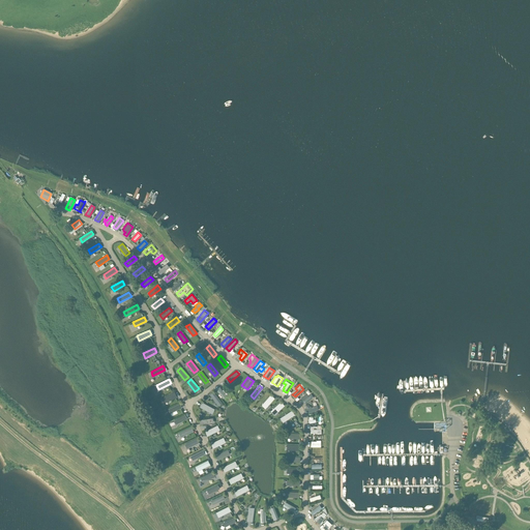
[(219,386),(216,389),(223,398),(227,395),(219,386)]
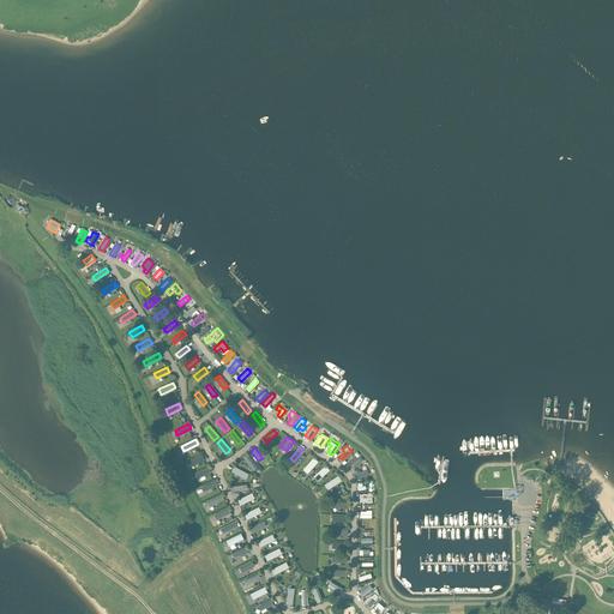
[(247,452),(244,456),(253,469),(258,465),(247,452)]
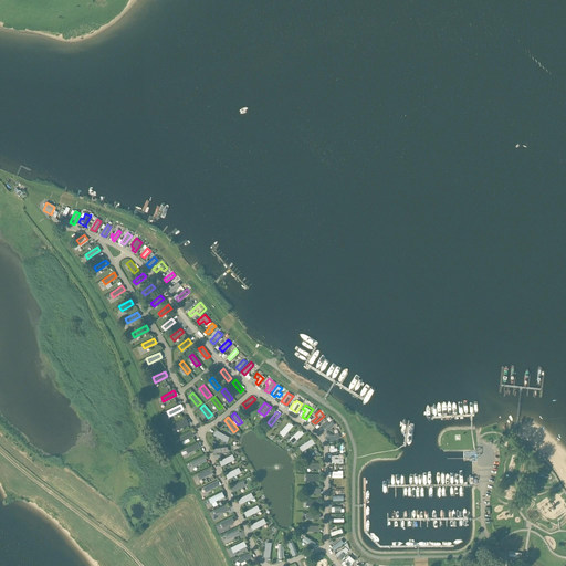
[(186,418),(174,425),(176,429),(188,422),(186,418)]
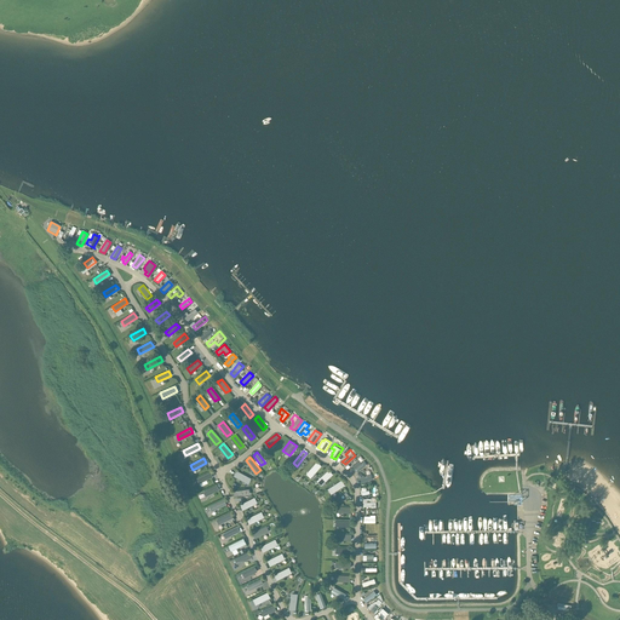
[(365,460),(355,468),(357,471),(367,464),(365,460)]
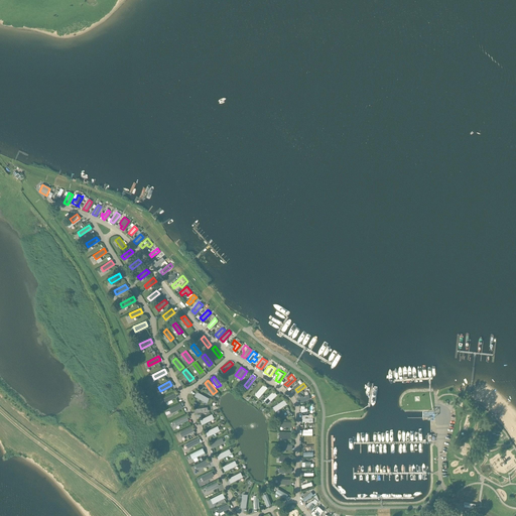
[(264,384),(255,394),(259,397),(268,387),(264,384)]
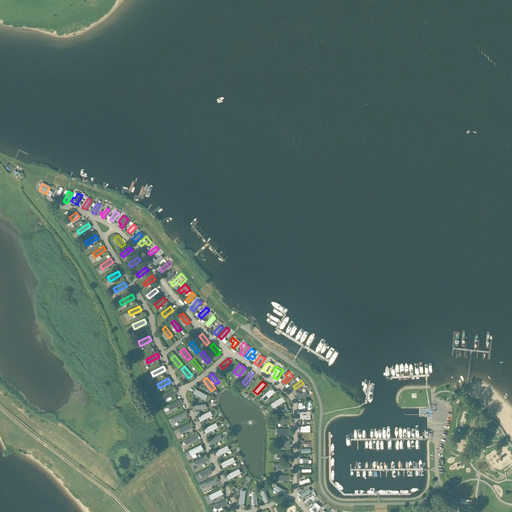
[(196,388),(193,392),(205,398),(207,394),(196,388)]
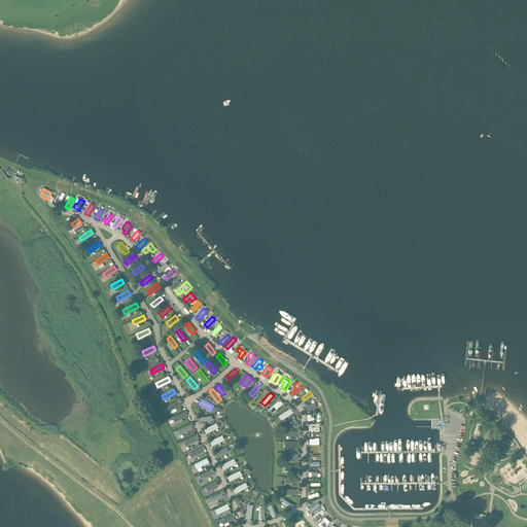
[(280,399),(270,409),(273,412),(283,402),(280,399)]
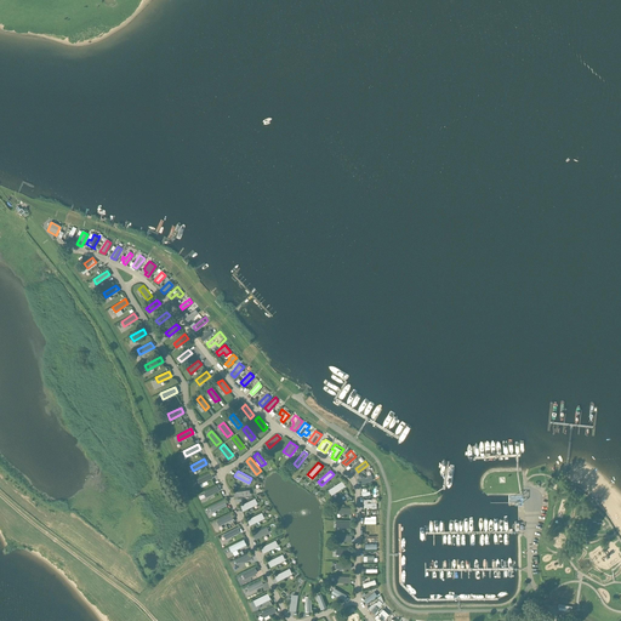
[(211,472),(197,478),(199,484),(214,477),(212,476),(211,472)]
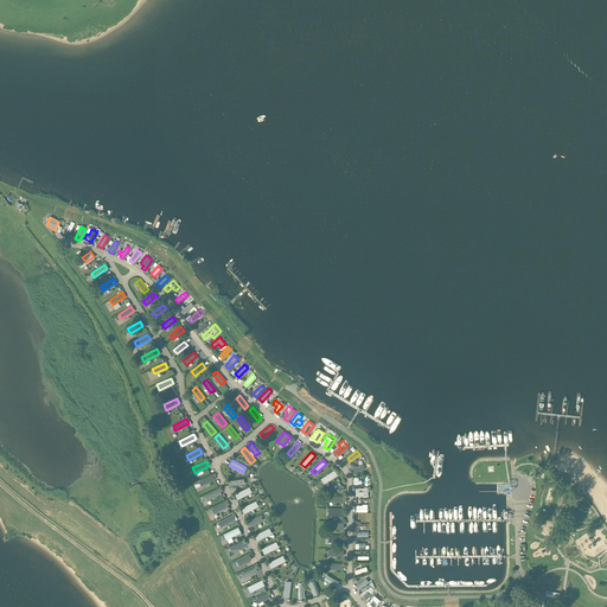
[(334,470),(321,478),(325,483),(338,474),(334,470)]
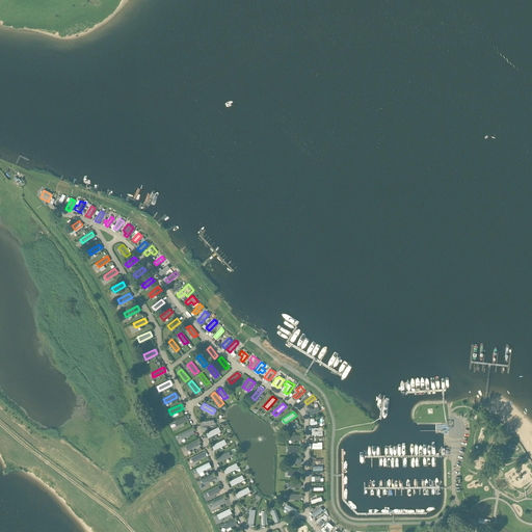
[(186,416),(175,422),(177,425),(188,420),(186,416)]
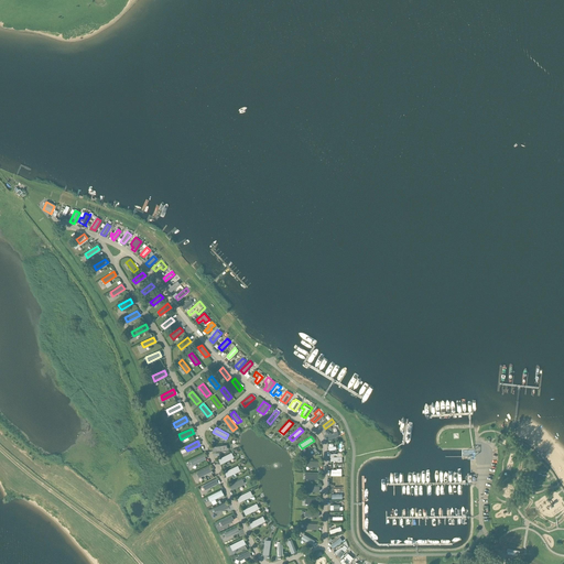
[(231,452),(218,458),(220,463),(234,456),(231,452)]
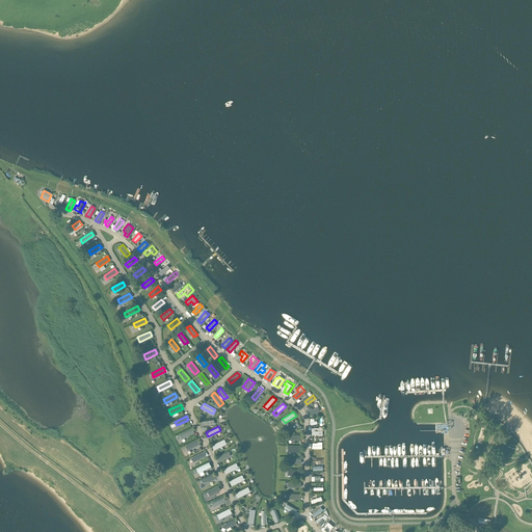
[(191,427),(179,433),(182,439),(194,432),(191,427)]
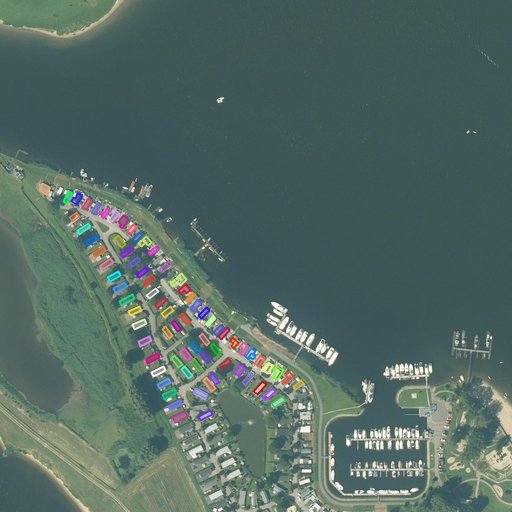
[(216,422),(204,428),(206,432),(218,426),(216,422)]
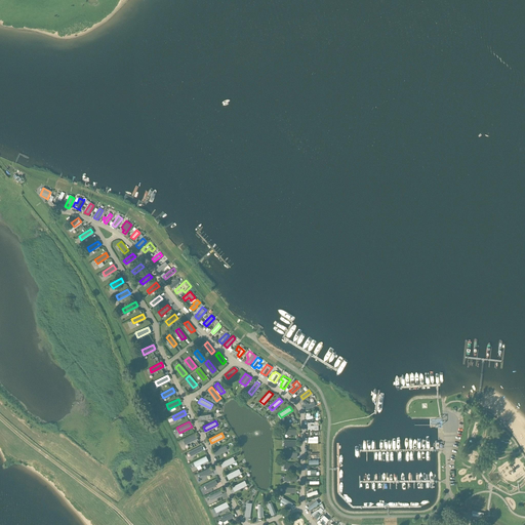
[(195,434),(184,440),(186,444),(198,438),(195,434)]
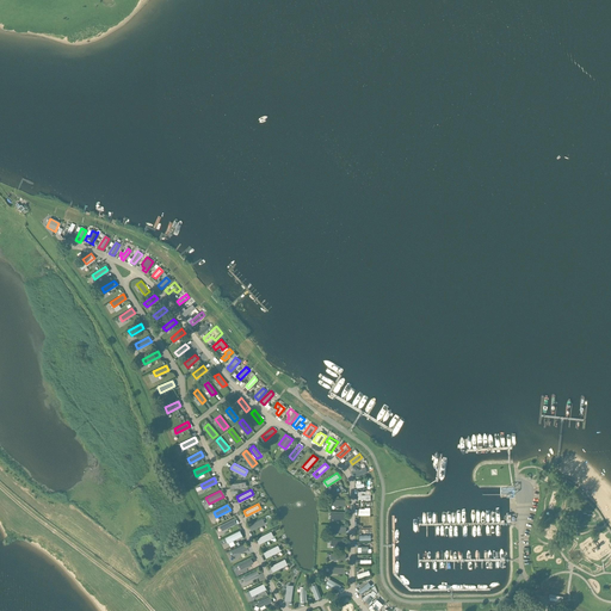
[(234,518),(220,525),(222,530),(236,523),(234,518)]
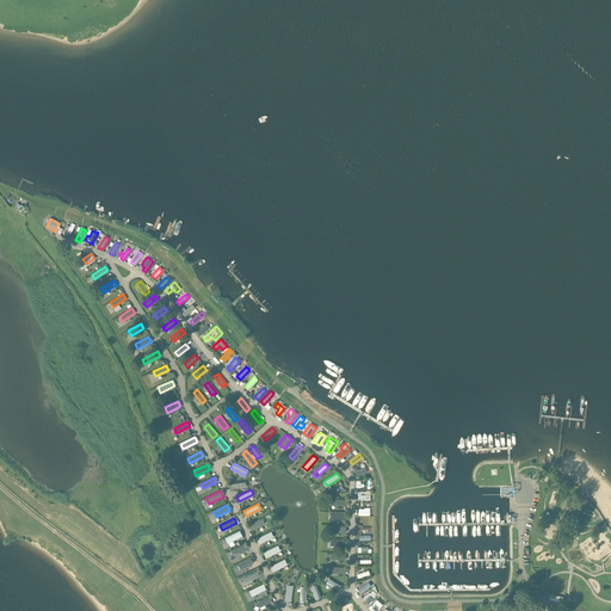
[(263,518),(250,524),(252,530),(265,523),(263,518)]
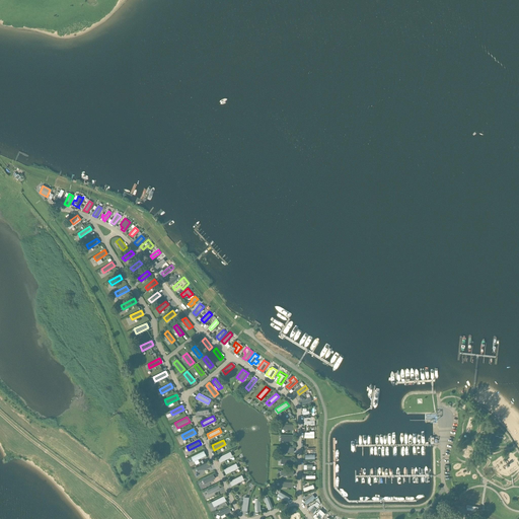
[(204,450),(192,456),(194,461),(206,454),(204,450)]
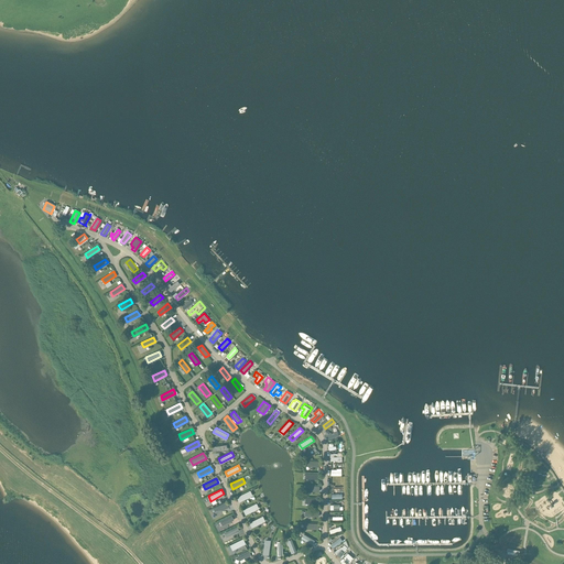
[(250,490),(237,497),(239,501),(252,495),(250,490)]
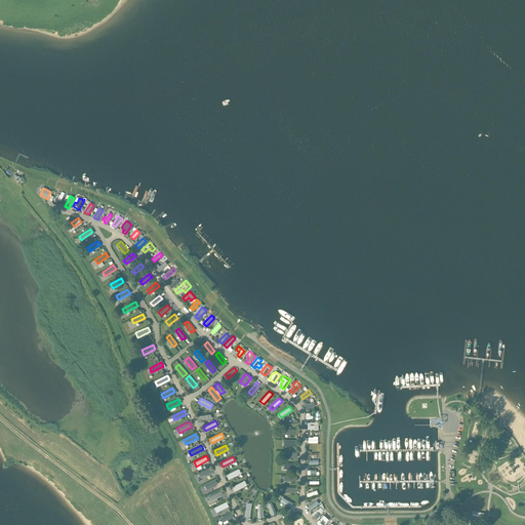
[(211,467),(199,473),(201,478),(213,472),(211,467)]
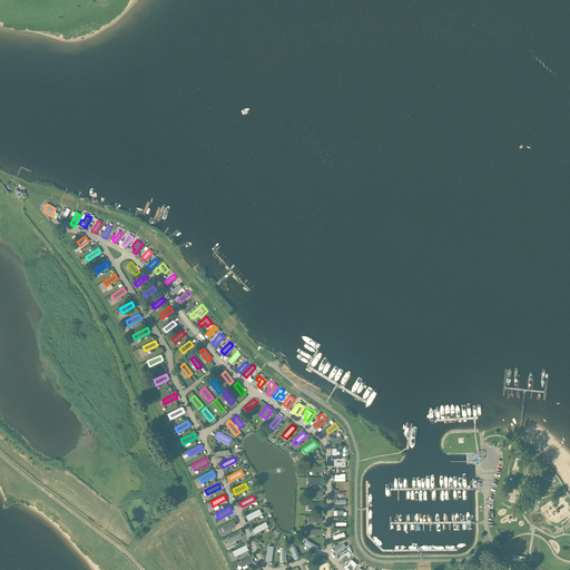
[(259,508),(246,514),(248,520),(262,513),(259,508)]
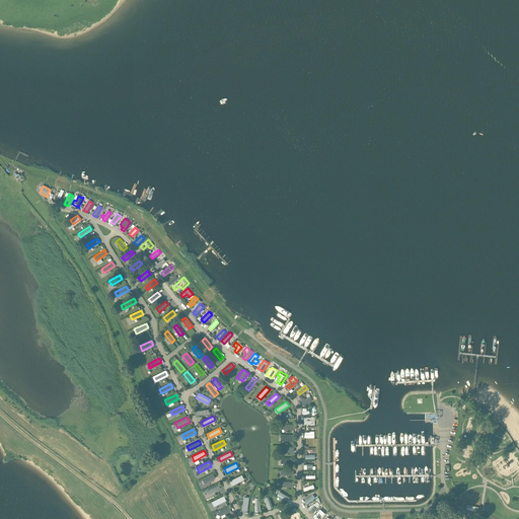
[(213,473),(203,479),(205,484),(215,477),(213,473)]
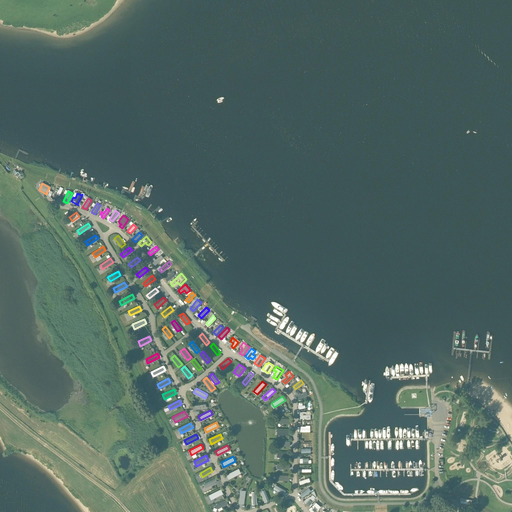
[(239,468),(227,474),(229,478),(241,472),(239,468)]
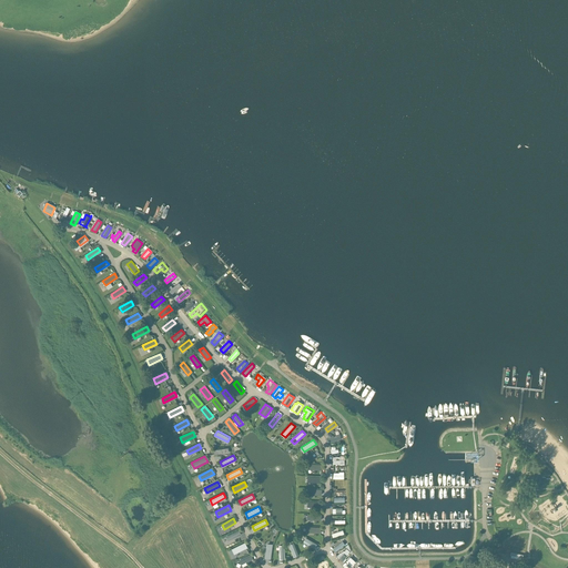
[(240,529),(226,536),(229,540),(241,534),(240,529)]
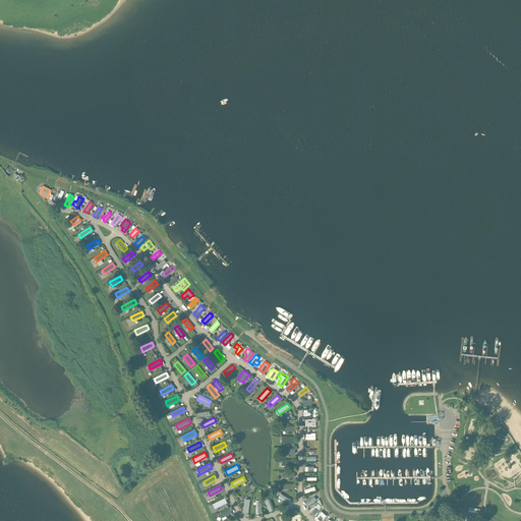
[(281,493),(279,497),(289,503),(291,499),(281,493)]
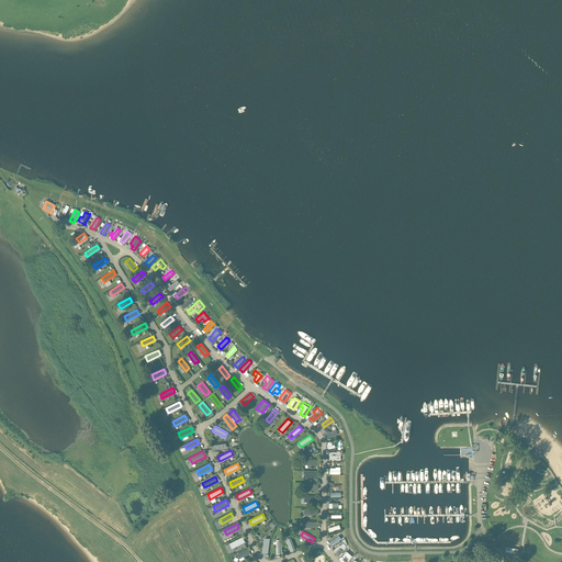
[(243,536),(229,543),(232,548),(245,540),(243,536)]
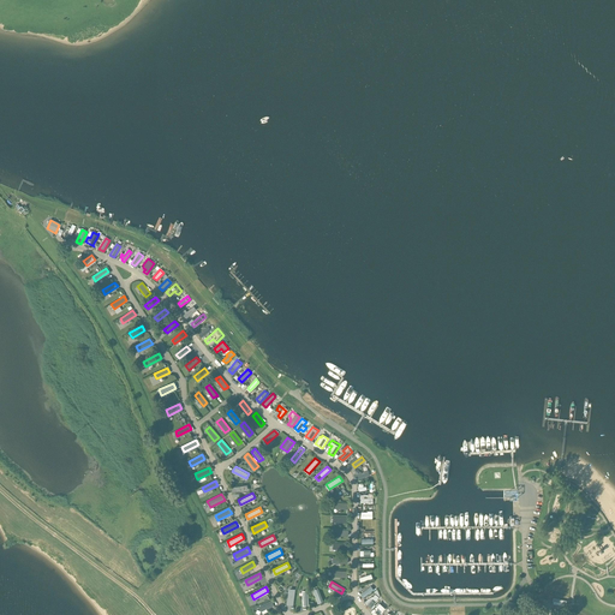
[(371,586),(362,593),(364,597),(374,590),(371,586)]
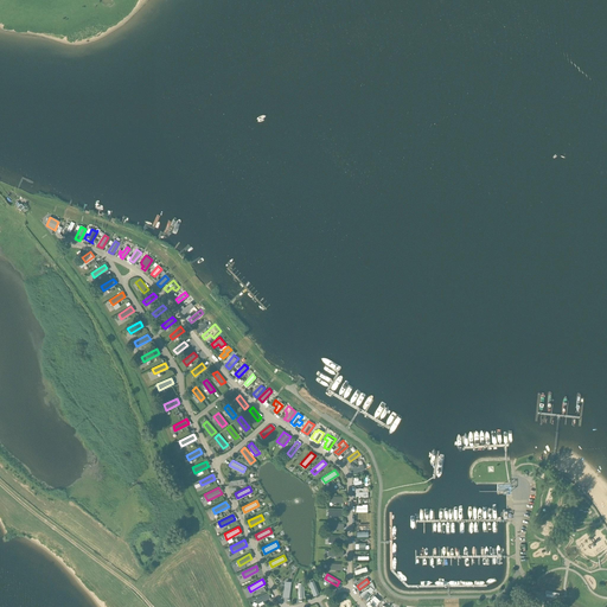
[(314,580),(310,582),(314,595),(319,593),(314,580)]
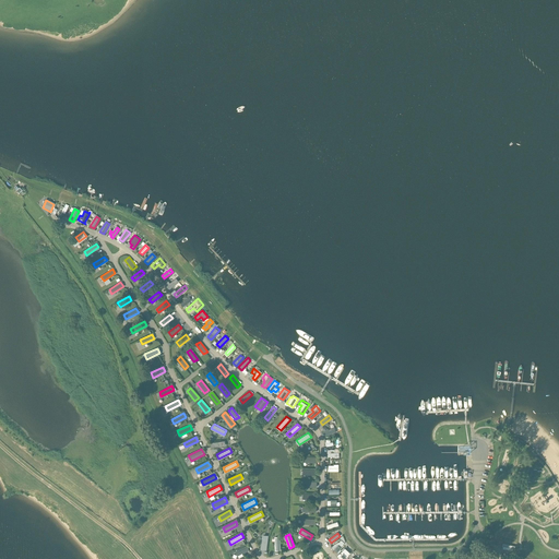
[(336,543),(332,547),(337,552),(341,548),(341,547),(345,543),(342,539),(340,542),(339,542),(337,543),(336,543)]
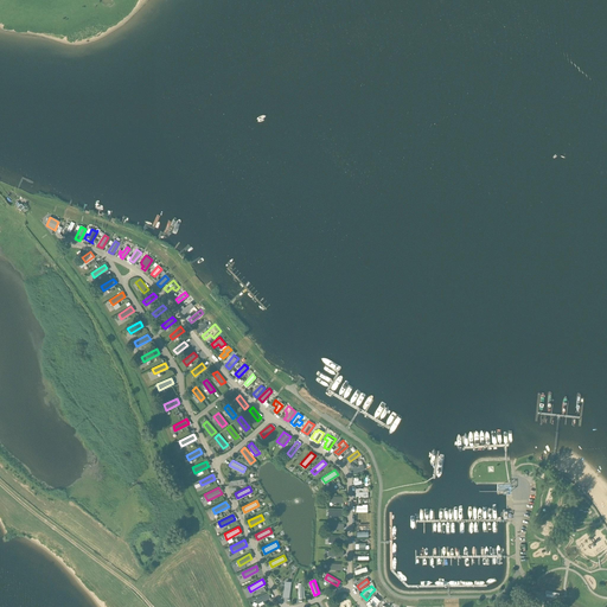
[(560,593),(545,590),(544,600),(558,602),(560,593)]
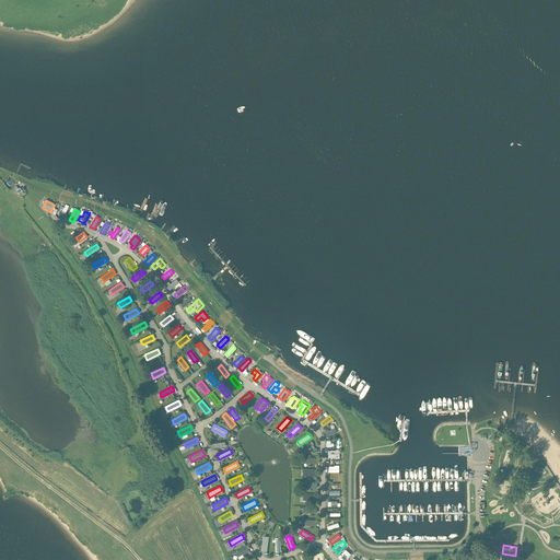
[(247,546),(235,552),(237,557),(249,550),(247,546)]
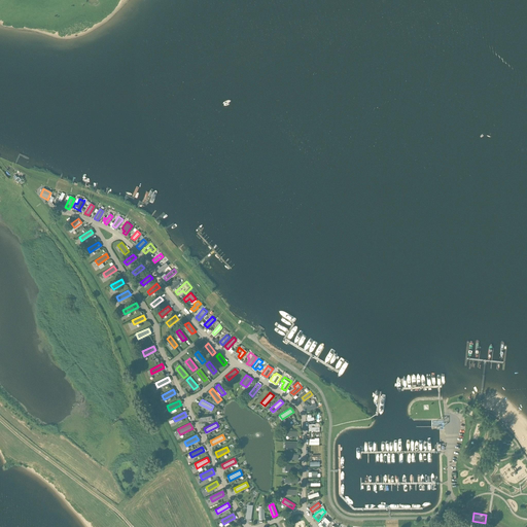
[(319,525),(319,526),(322,526),(325,524),(326,525),(328,523),(329,523),(329,522),(330,521),(325,517),(320,523),(320,524),(319,525)]
